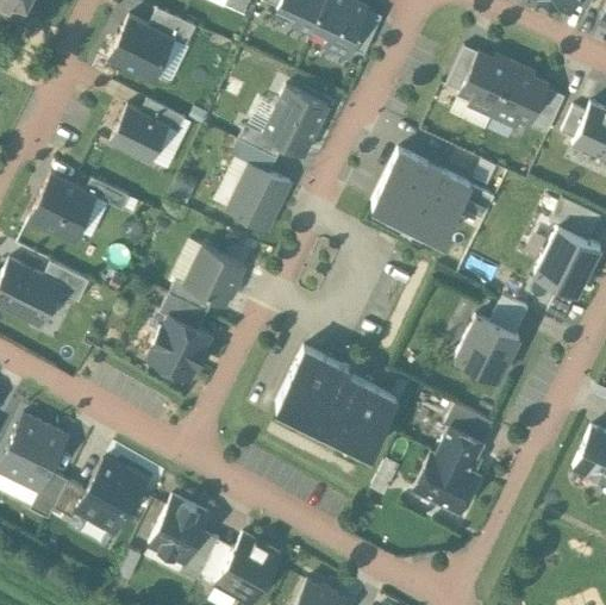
[(29,0),(0,0),(0,2),(22,13),(23,13),(29,0)]
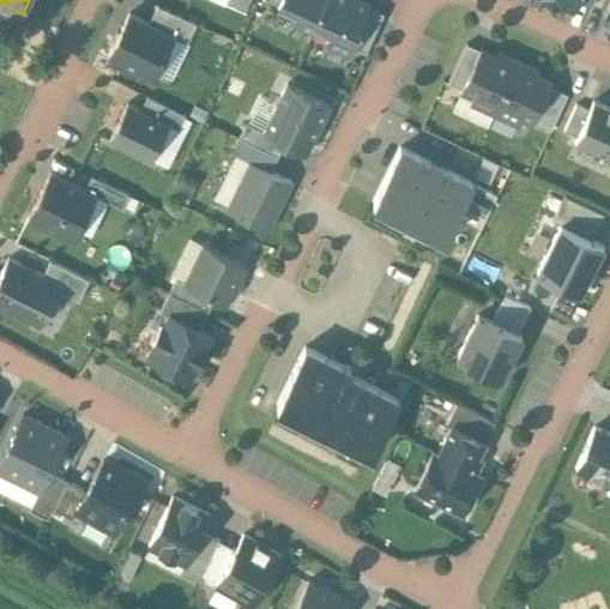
[(285,0),(282,10),(301,18),(297,26),(316,35),(332,0),(285,0)]
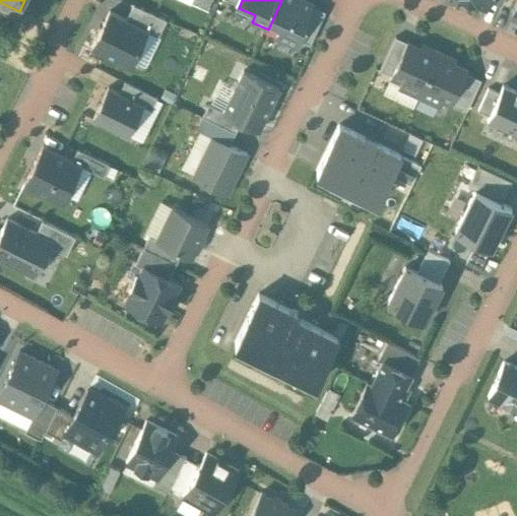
[(281,0),(268,29),(269,29),(271,25),(282,31),(280,38),(280,40),(300,49),(300,46),(301,46),(301,49),(309,31),(306,29),(317,6),(303,0),(281,0)]
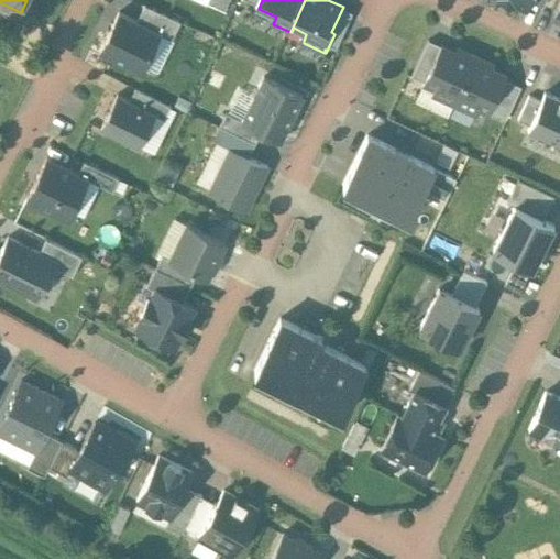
[(501,0),(501,2),(517,9),(517,7),(529,12),(534,4),(535,0),(501,0)]
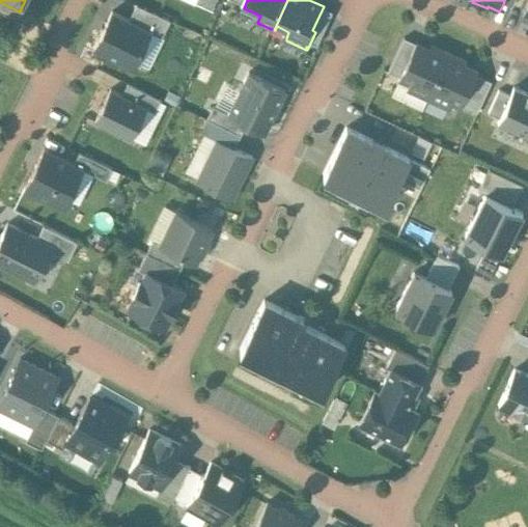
[(504,0),(503,4),(515,9),(519,0),(504,0)]
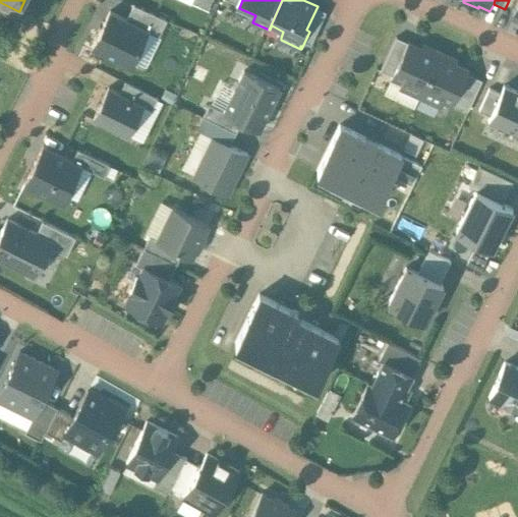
[(18,11),(0,2),(0,24),(9,30),(18,11)]
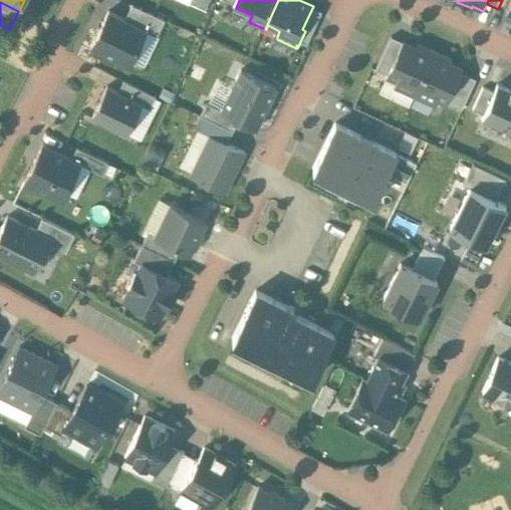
[(124,19),(110,12),(93,47),(135,66),(151,31),(162,35),(168,21),(132,5),(124,19)]
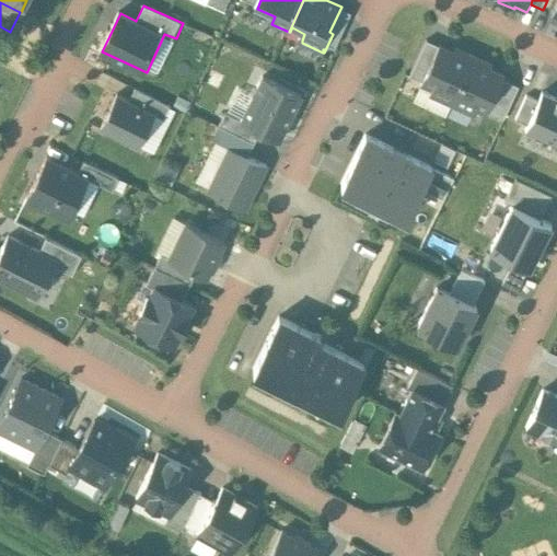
[(456,55),(442,48),(425,88),(436,93),(433,97),(454,107),(476,59),(457,51),(456,55)]
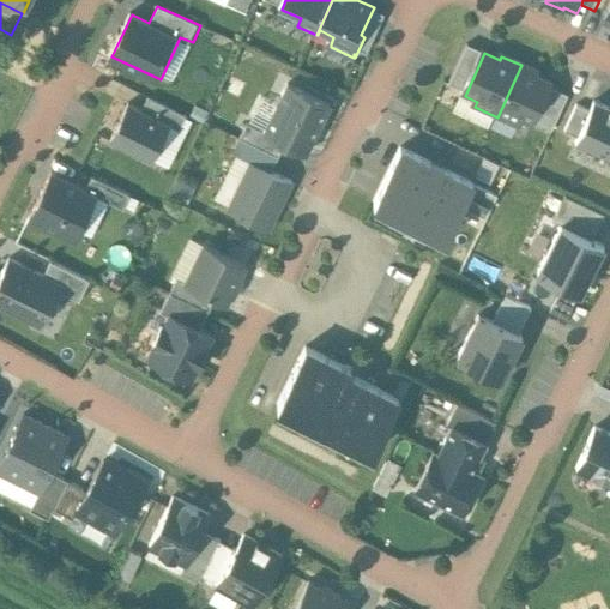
[(521,65),(497,118),(520,127),(523,122),(536,128),(555,85),(539,78),(542,74),(529,68),(521,65)]
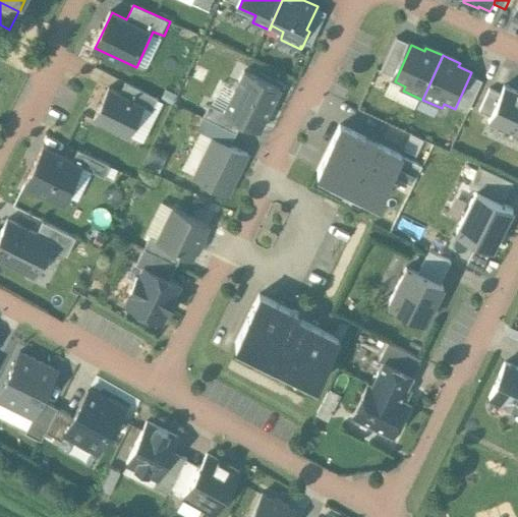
[(225,115),(260,133),(281,92),(247,73),(225,115)]
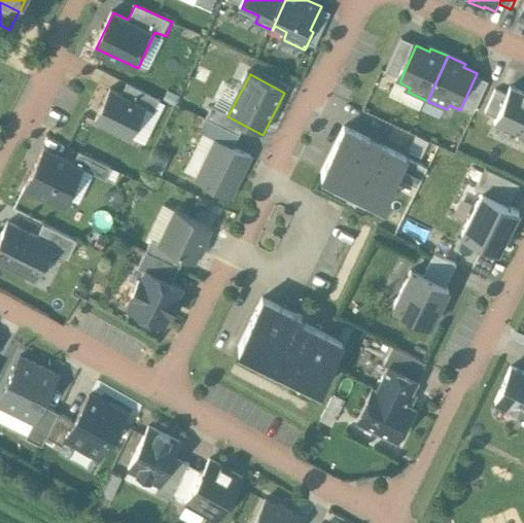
[(108,91),(95,119),(134,138),(148,108),(158,112),(164,100),(127,83),(120,97),(108,91)]
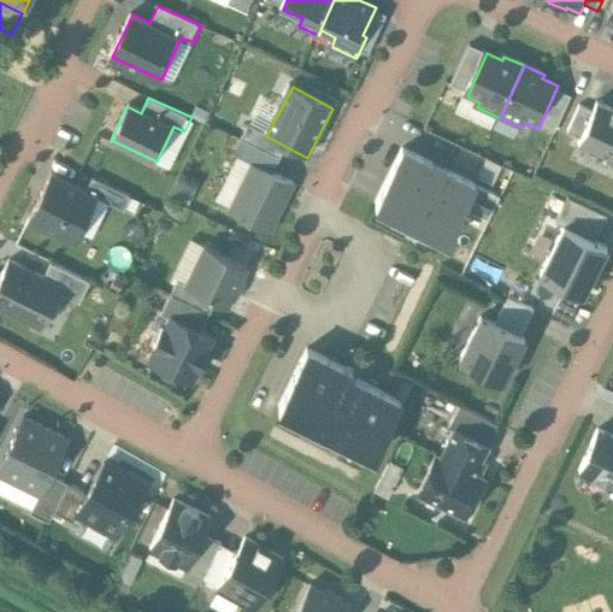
[(612,111),(600,105),(581,147),(609,159),(608,159),(612,162),(612,111)]
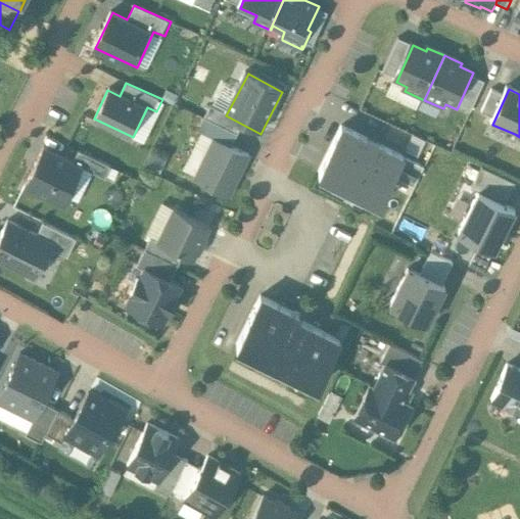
[(422,164),(342,128),(322,173),(379,200),(391,174),(414,184),(422,164)]
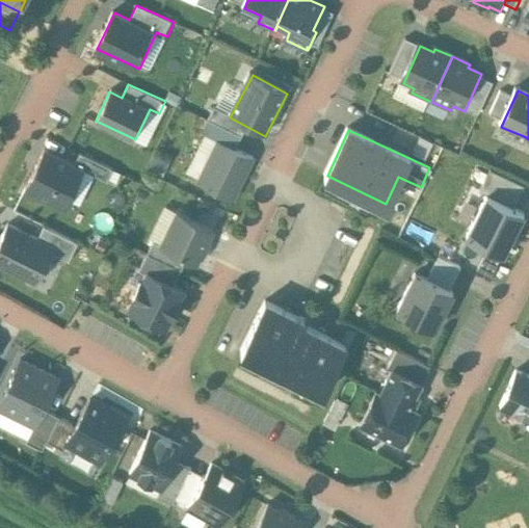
[(220,143),(200,185),(231,200),(236,203),(257,161),(220,143)]
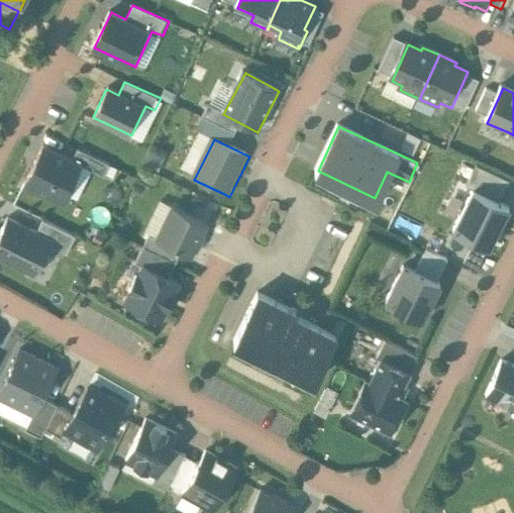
[(70,160),(39,145),(22,184),(64,202),(81,166),(104,177),(110,165),(75,148),(70,160)]
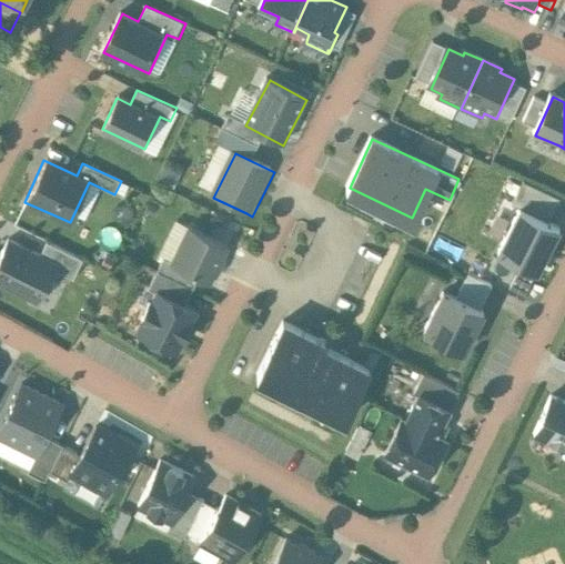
[(522,210),(500,254),(542,275),(564,230),(552,224),(563,202),(525,184),(514,207),(522,210)]
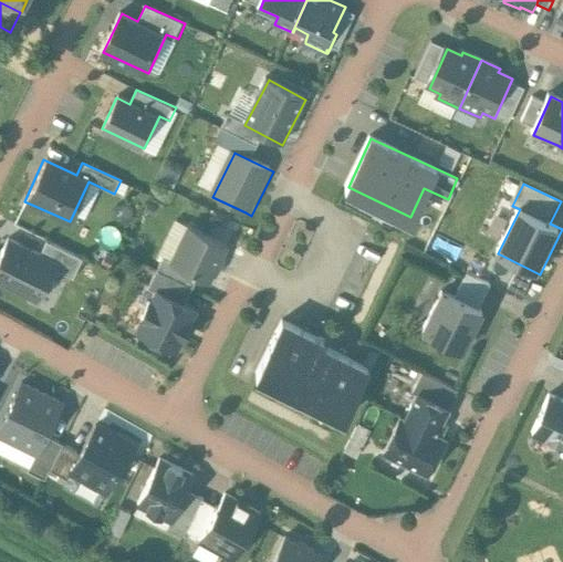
[(158,257),(153,268),(191,287),(196,274),(216,284),(233,249),(183,225),(166,260),(158,257)]
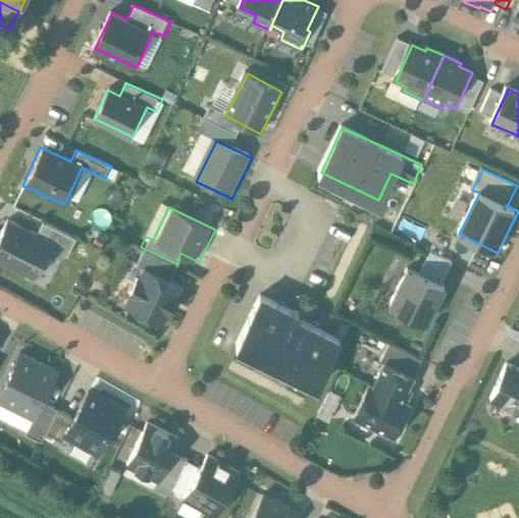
[(198,208),(196,217),(215,222),(217,212),(198,208)]
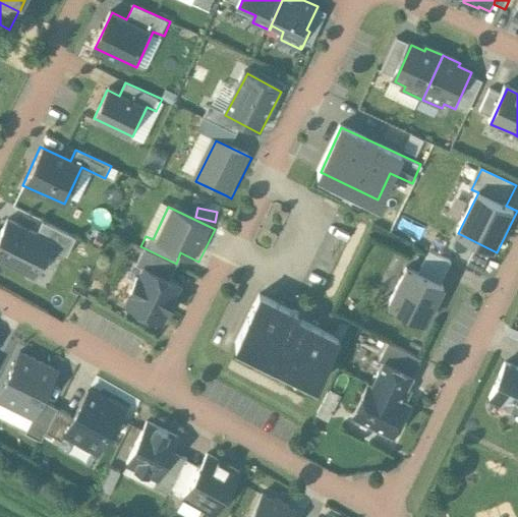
[(47,245),(65,254),(73,238),(39,221),(33,235),(2,220),(0,223),(0,260),(33,276),(47,245)]
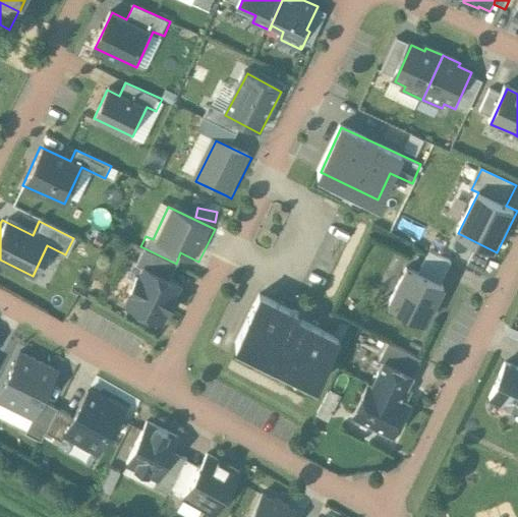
[(168,279),(176,264),(140,246),(131,265),(138,268),(120,306),(161,326),(180,285),(168,279)]
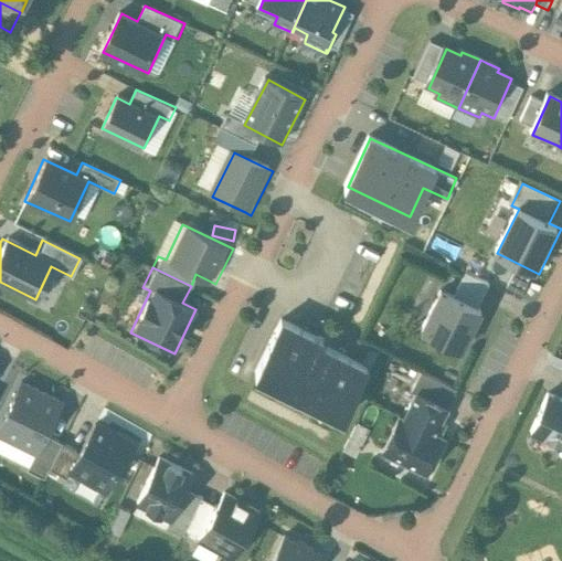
[(459,350),(487,285),(458,274),(449,296),(436,290),(419,332),(459,350)]
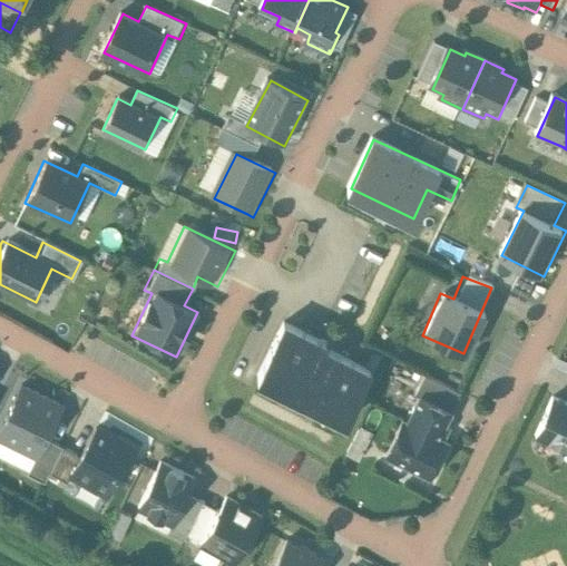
[(378,374),(287,329),(261,383),(350,429),(378,374)]
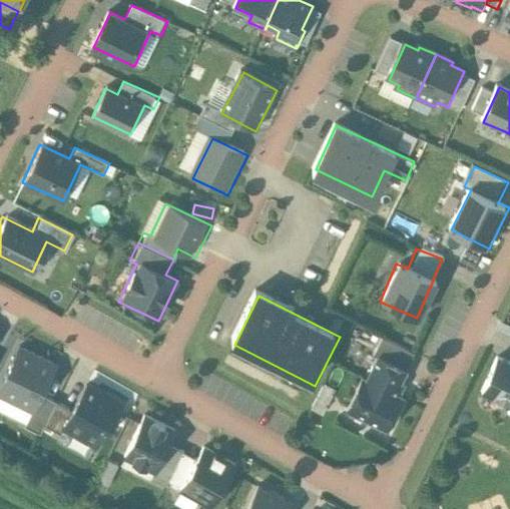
[(411,353),(376,336),(341,410),(390,432),(406,398),(399,394),(405,383),(398,380),(411,353)]
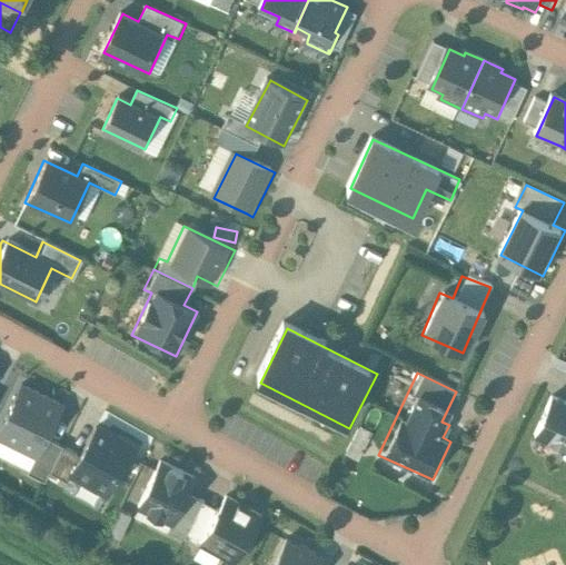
[(35,474),(50,445),(36,438),(53,404),(15,384),(0,412),(0,445),(21,456),(13,473),(31,482),(35,474)]
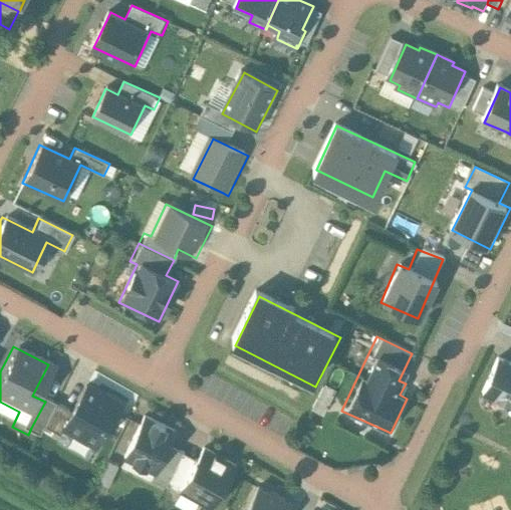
[(510,368),(501,364),(485,400),(510,412),(510,368)]
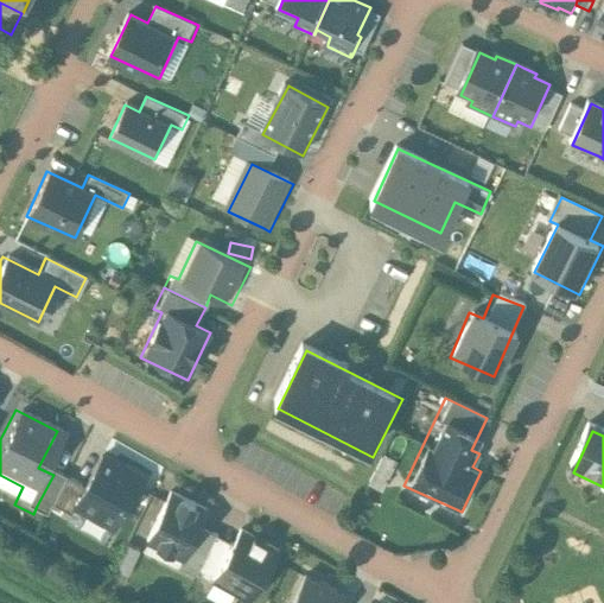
[(110,532),(139,476),(87,449),(69,483),(53,475),(37,506),(57,516),(62,507),(110,532)]
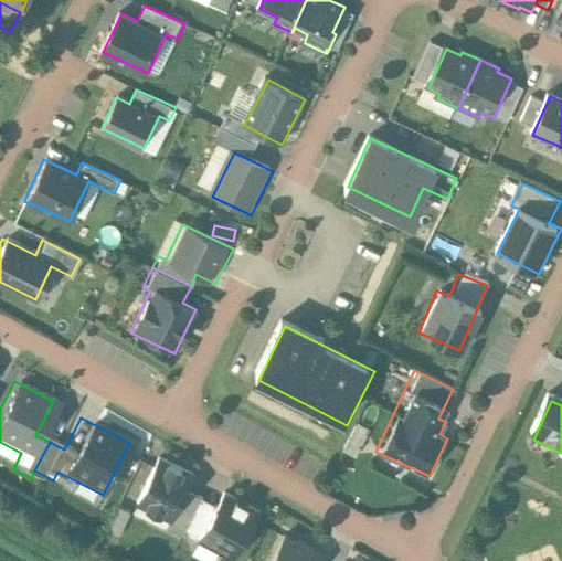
[(175,521),(189,493),(197,477),(162,459),(140,505),(175,521)]
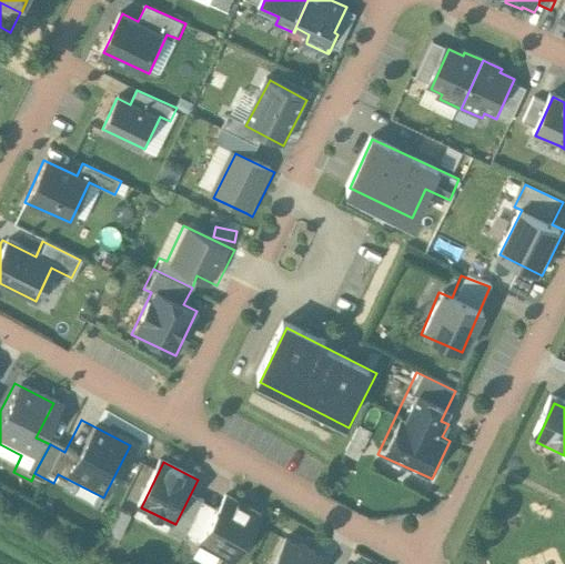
[(190,495),(175,524),(171,532),(188,540),(188,539),(205,502),(190,495)]
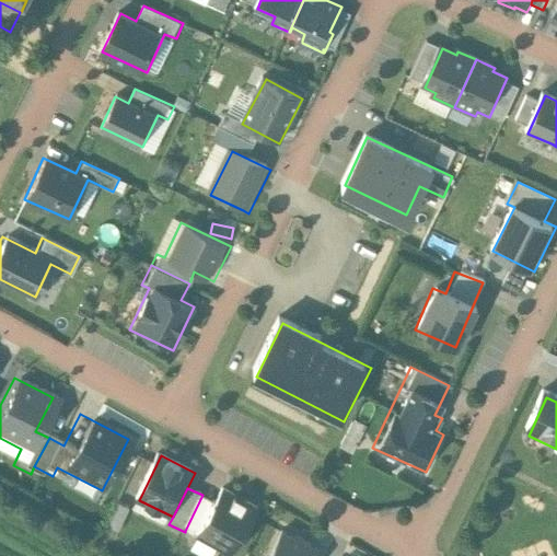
[(218,504),(199,537),(200,537),(232,555),(235,555),(260,510),(225,490),(218,504)]
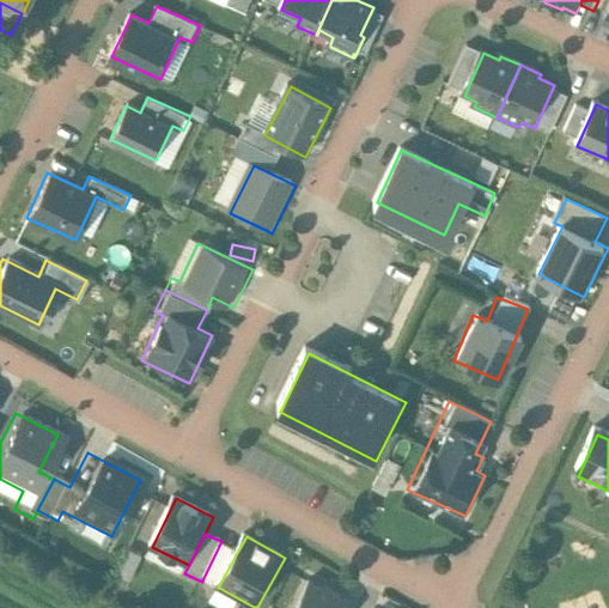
[(219,588),(218,588),(238,551),(221,541),(202,581),(218,589),(219,588)]
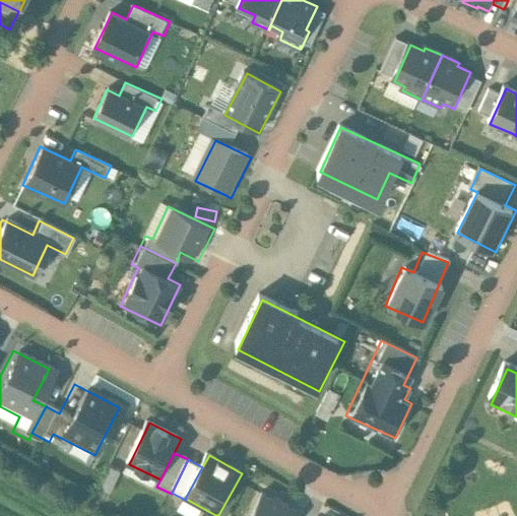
[(267,493),(255,515),(294,515),(298,509),(267,493)]
